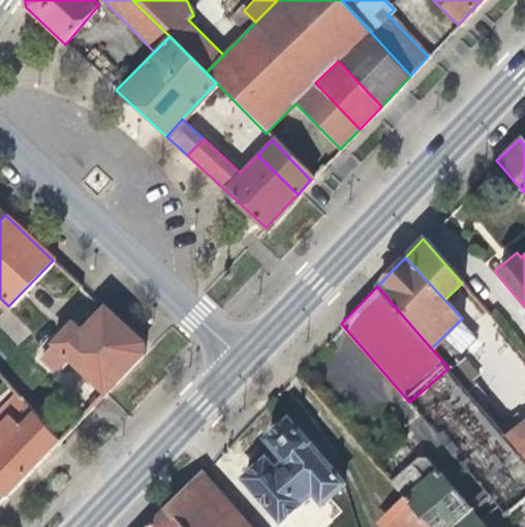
[(114,316),(103,307),(81,330),(74,322),(38,360),(55,376),(69,362),(78,370),(122,324),(114,316)]
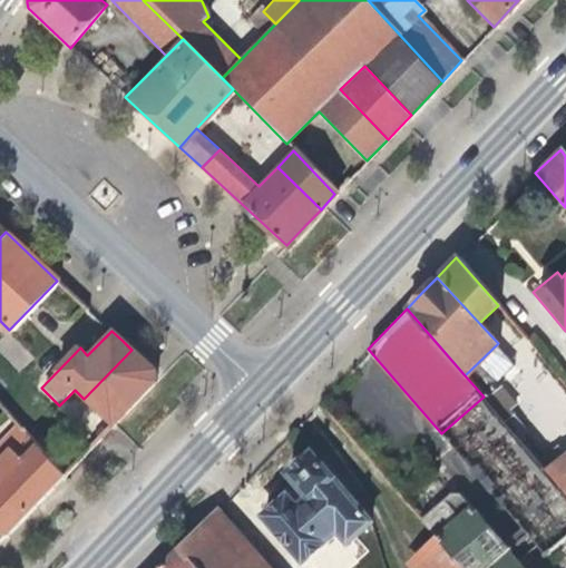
[(84,399),(110,426),(152,384),(154,370),(145,362),(132,350),(84,399)]
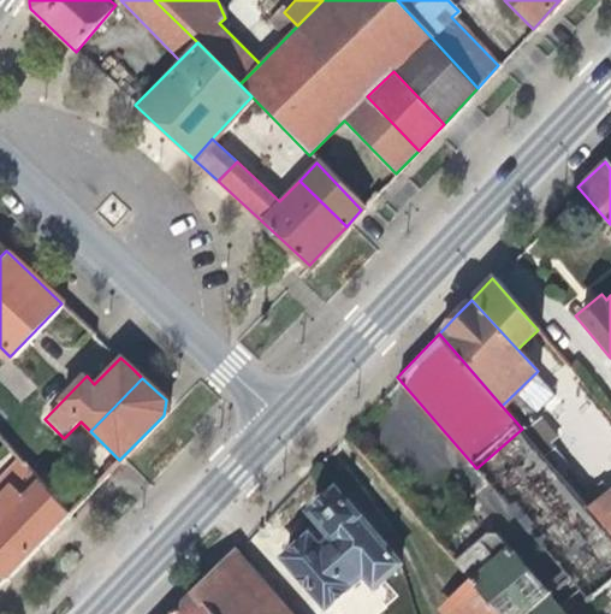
[(537,418),(522,429),(557,468),(564,462),(546,442),(552,436),(537,418)]
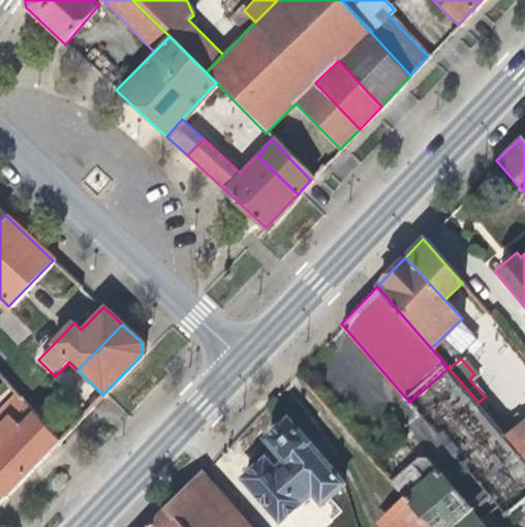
[(479,402),(449,368),(409,402),(503,513),(524,494),(524,456),(519,448),(506,434),(479,402)]
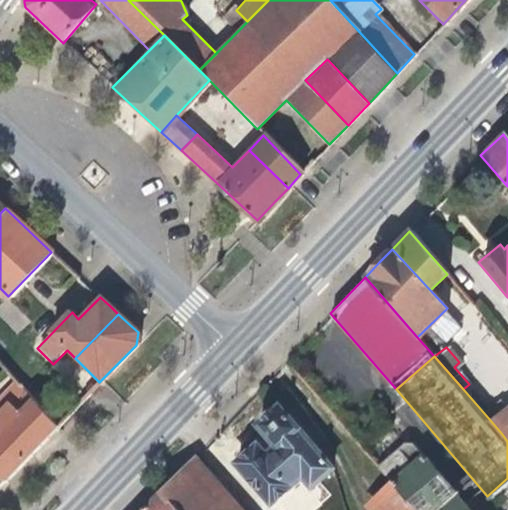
[(99,382),(75,358),(57,376),(82,400),(99,382)]
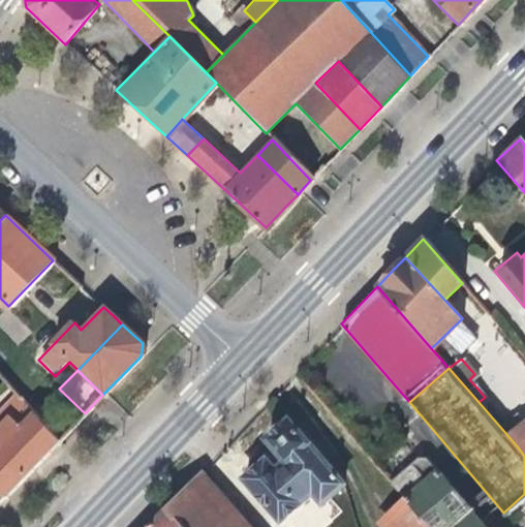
[(0,407),(14,394),(0,377),(0,407)]
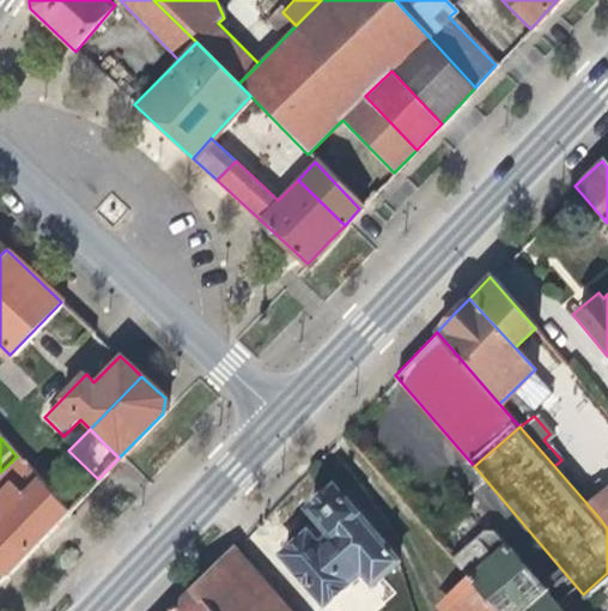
[(17,457),(0,472),(0,569),(5,575),(42,538),(67,512),(17,457)]
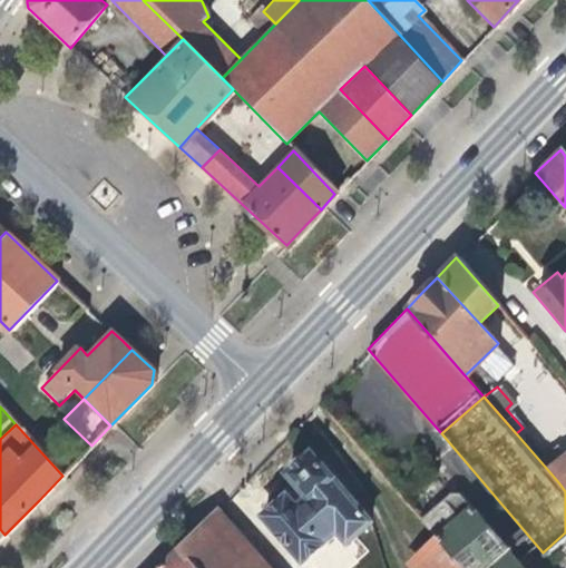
[(294,509),(323,541),(327,546),(330,547),(332,547),(338,546),(368,518),(306,448),(294,459),(282,469),(306,498),(296,507),(294,509)]
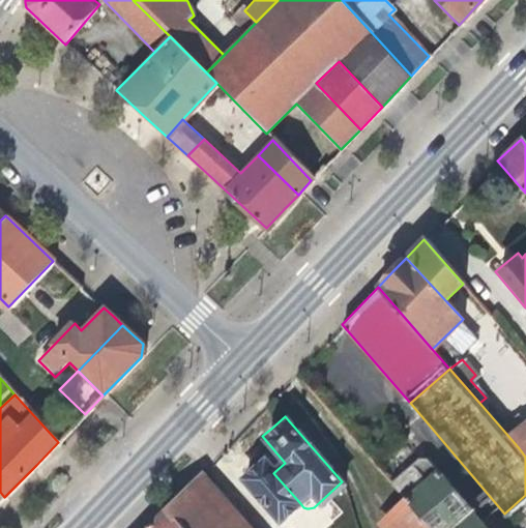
[(520,449),(525,444),(525,418),(507,435),(520,449)]
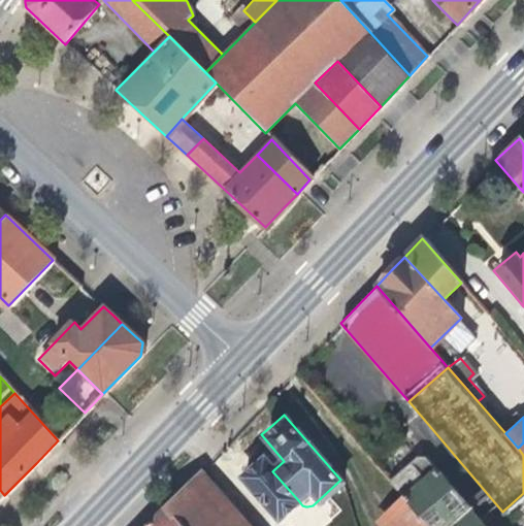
[(414,457),(408,461),(423,477),(433,467),(424,456),(420,452),(414,457)]
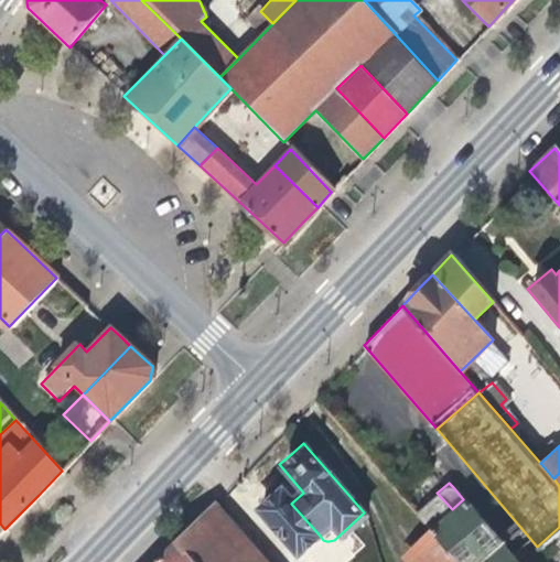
[(298,555),(320,536),(291,504),(293,501),(281,488),(257,509),(298,555)]
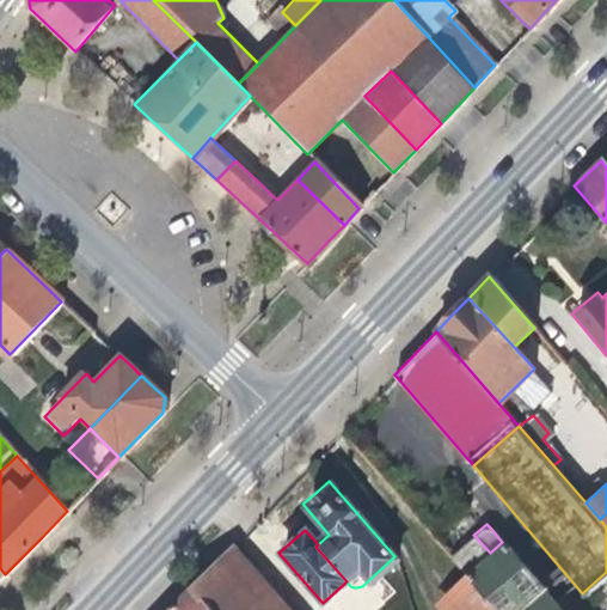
[(466,574),(490,553),(473,535),(449,556),(466,574)]
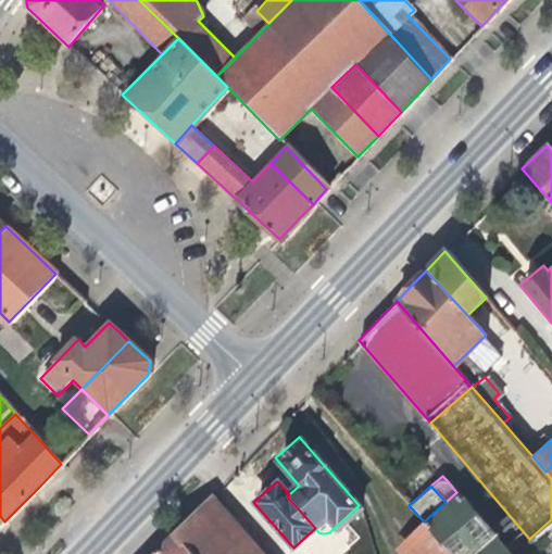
[(446,502),(424,521),(452,553),(511,553),(456,492),(446,502)]
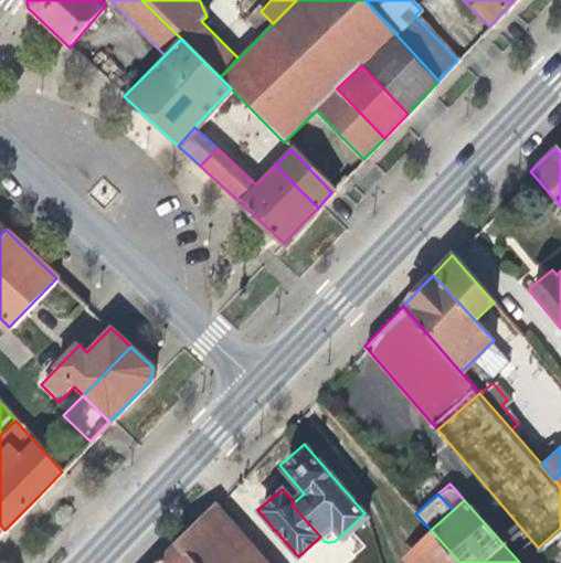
[(271,562),(215,501),(202,516),(245,562),(271,562)]
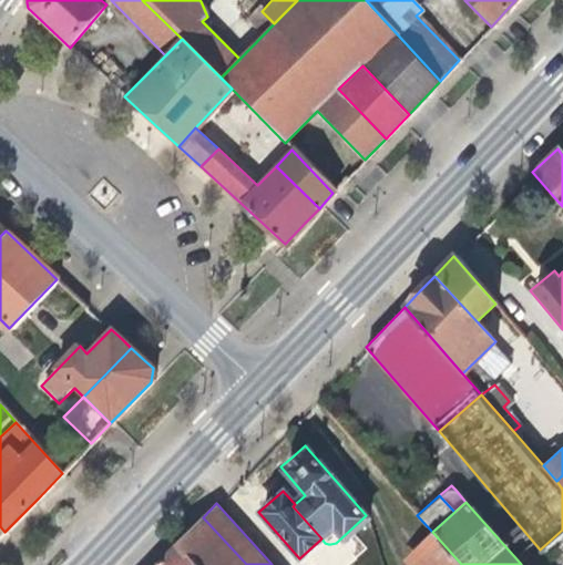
[(246,564),(203,517),(176,546),(192,564),(246,564)]
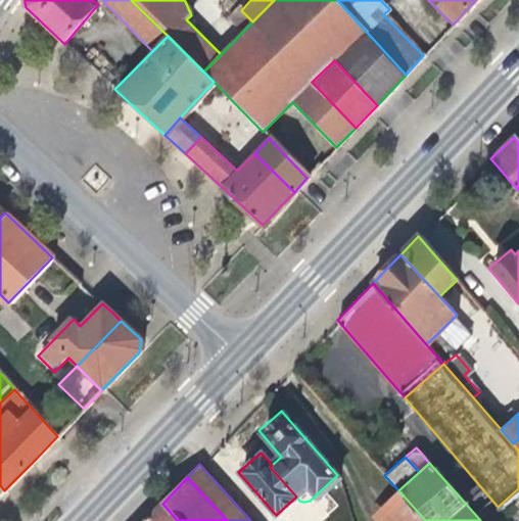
[(392,520),(425,520),(398,490),(380,507),(392,520)]
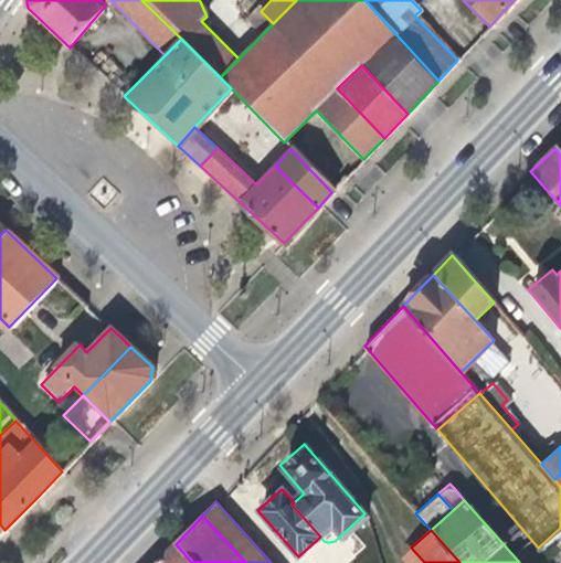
[(191,562),(176,544),(157,562),(156,562),(191,562)]
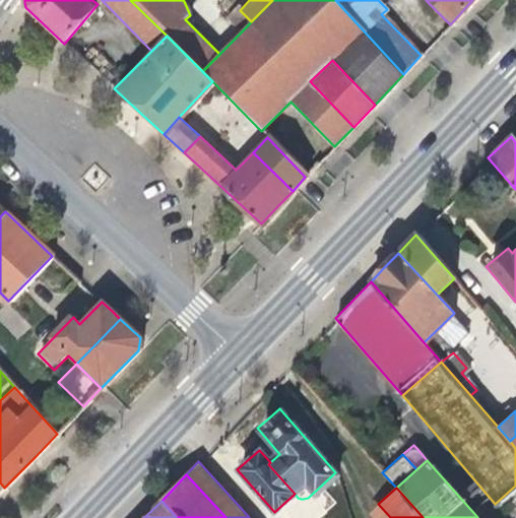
[(390,517),(378,504),(369,512),(374,517),(390,517)]
